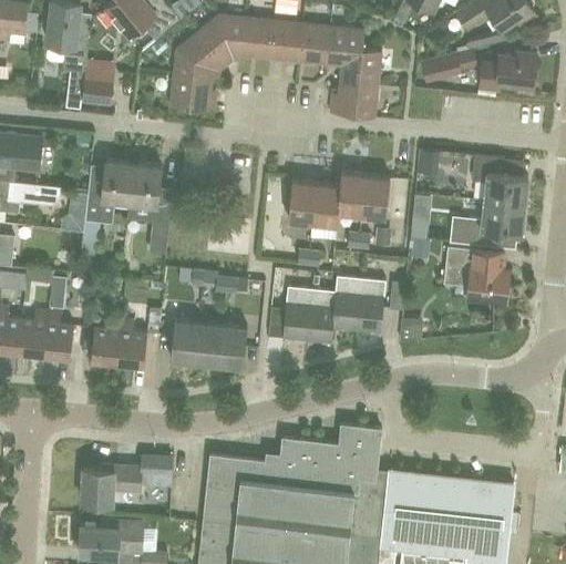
[(1,0),(0,13),(0,41),(10,42),(11,32),(26,34),(28,0),(1,0)]
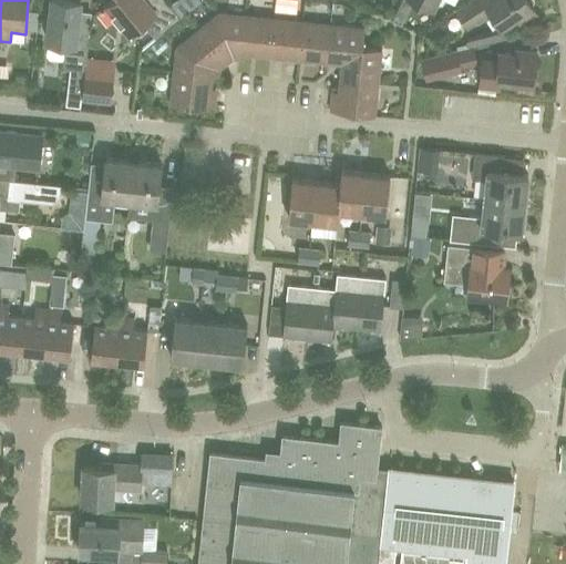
[(85,60),(88,36),(75,34),(78,13),(80,1),(70,0),(49,0),(45,42),(47,42),(45,57),(49,60),(63,61),(62,70),(69,70),(84,72),(85,60)]
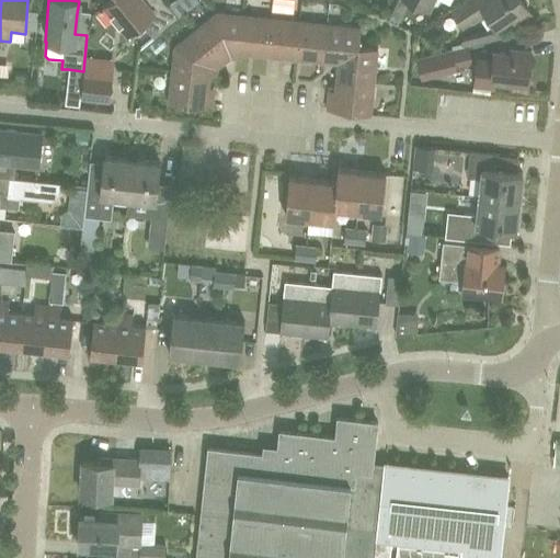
[(160,34),(178,20),(169,9),(166,4),(153,13),(141,0),(112,0),(103,8),(126,35),(147,19),(160,34)]
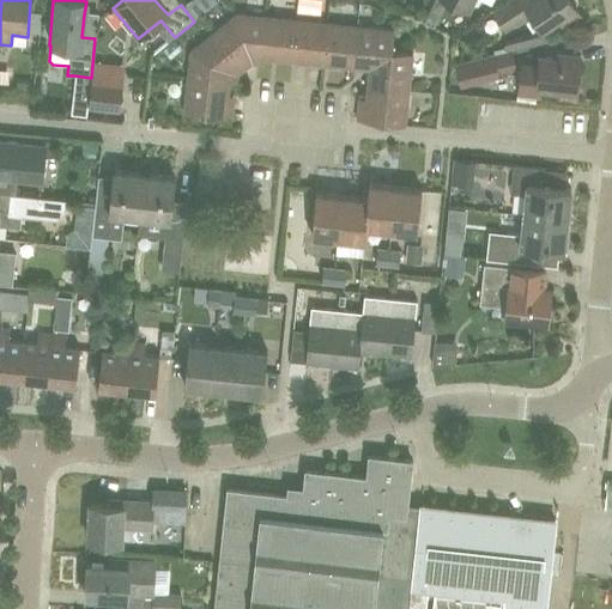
[(432,29),(446,1),(467,11),(472,0),(434,0),(422,24),(432,29)]
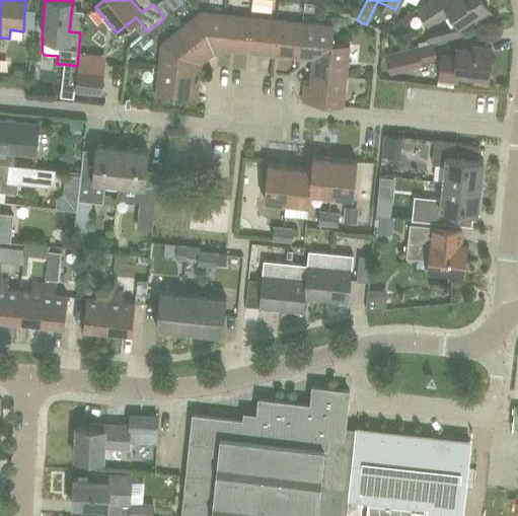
[(430,0),(416,9),(428,26),(449,13),(458,26),(471,17),(475,22),(490,12),(485,5),(487,3),(488,1),(486,0),(430,0)]
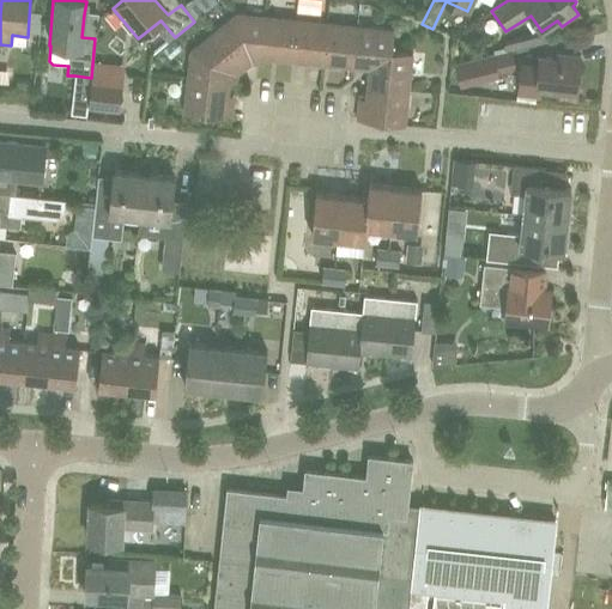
[(185,10),(194,22),(204,14),(194,2),(185,10)]
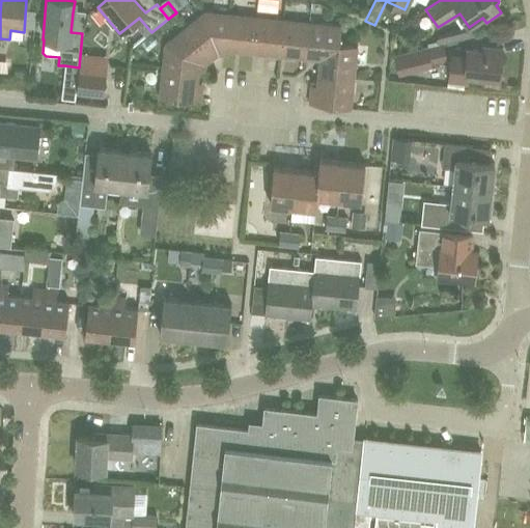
[(225,51),(229,15),(205,12),(185,29),(212,61),(225,51)]
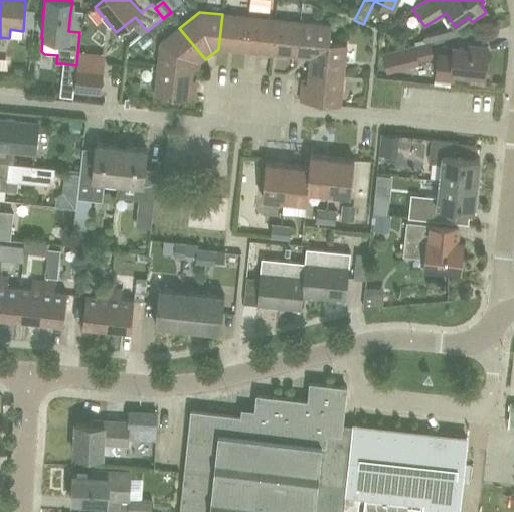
[(244,52),(248,17),(222,14),(218,49),(244,52)]
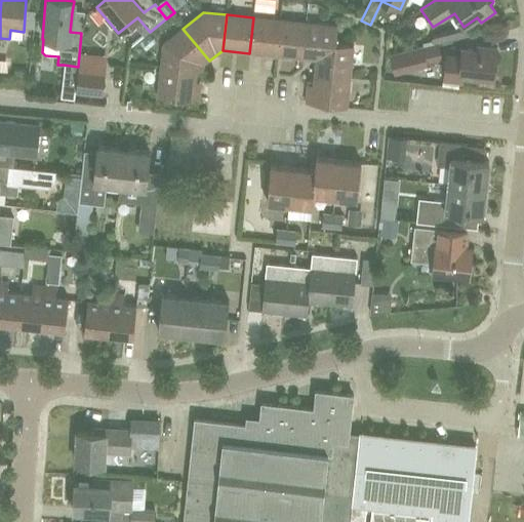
[(276,56),(279,21),(253,17),(249,53),(276,56)]
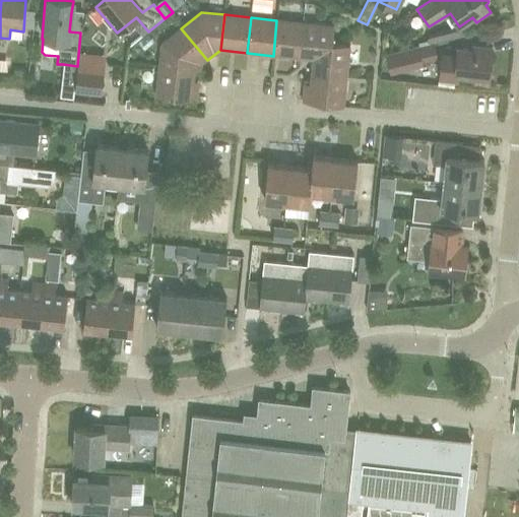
[(300,59),(303,23),(276,20),(273,56),(300,59)]
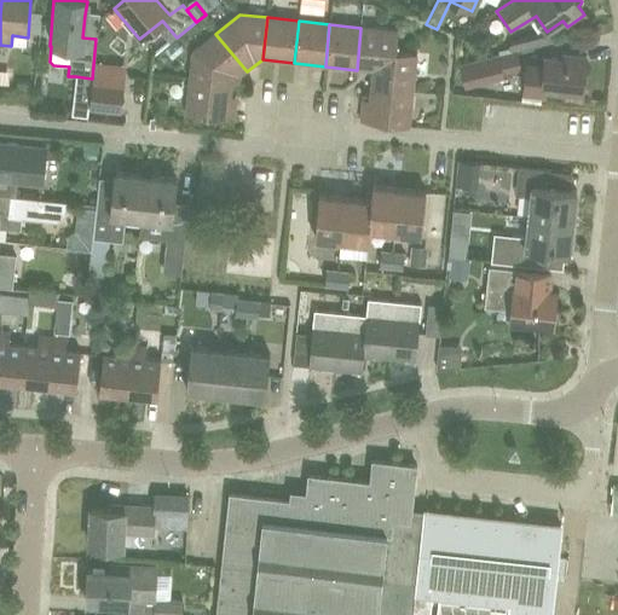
[(373,71),(396,52),(398,32),(361,28),(357,70),(373,71)]
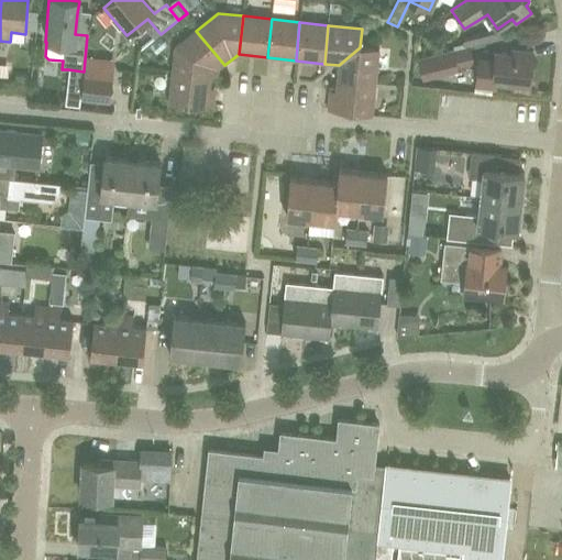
[(218,70),(224,65),(196,31),(175,48),(173,73),(211,77),(211,69),(218,70)]
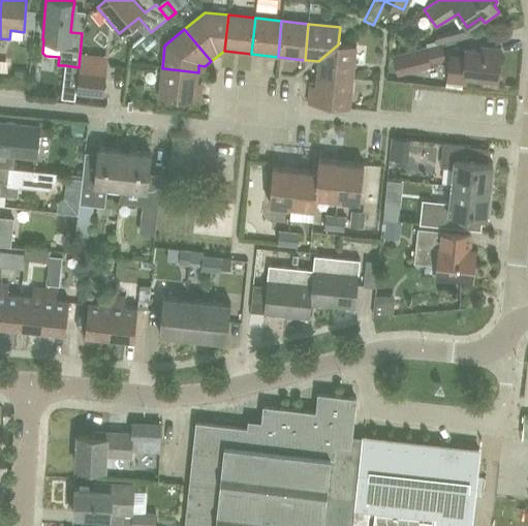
[(317,76),(352,80),(355,47),(338,44),(318,61),(317,76)]
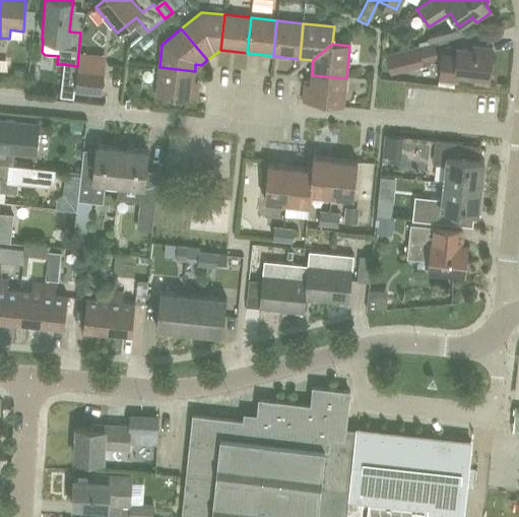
[(438,61),(434,45),(418,49),(386,57),(390,77),(395,76),(424,69),(423,65),(438,61)]
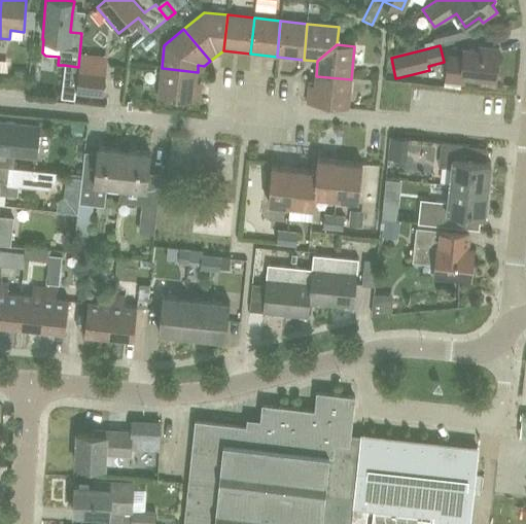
[(463,86),(464,77),(495,80),(498,49),(476,47),(475,51),(463,49),(462,59),(448,58),(445,90),(459,91),(459,86),(463,86)]
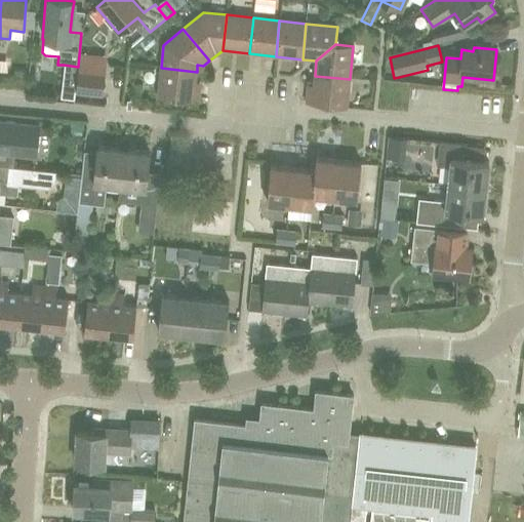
[(195,88),(197,72),(161,68),(158,98),(199,103),(200,89),(195,88)]
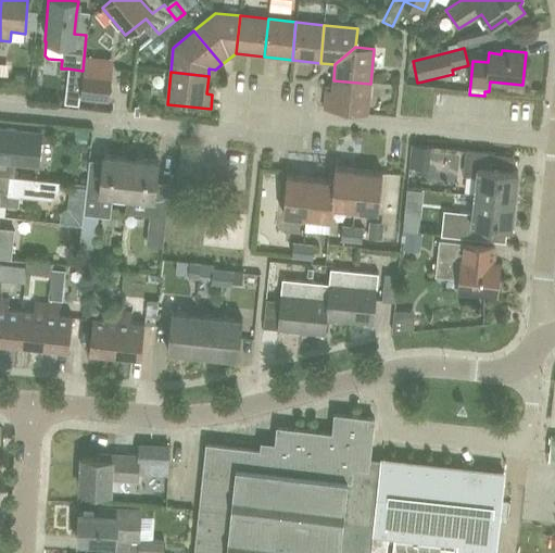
[(83,75),(80,97),(106,100),(109,78),(83,75)]
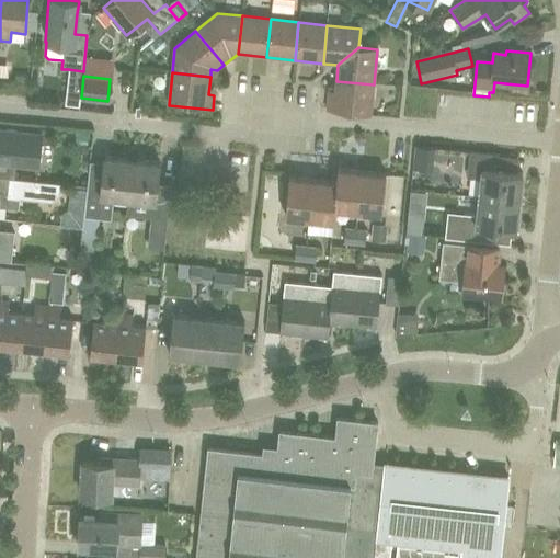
[(370,116),(374,84),(336,81),(334,99),(328,98),(327,112),(370,116)]
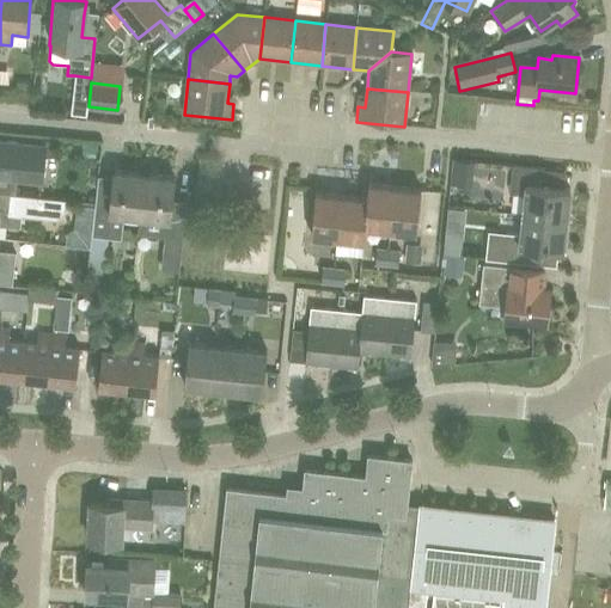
[(42,182),(44,146),(0,141),(0,188),(7,189),(7,178),(42,182)]
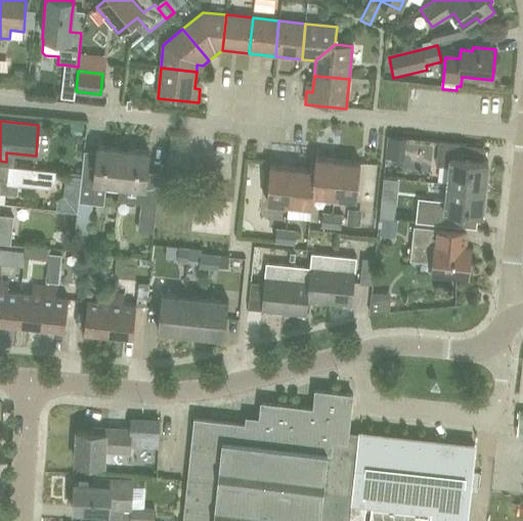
[(446,185),(485,188),(487,163),(464,161),(466,146),(438,143),(436,167),(448,168),(446,185)]
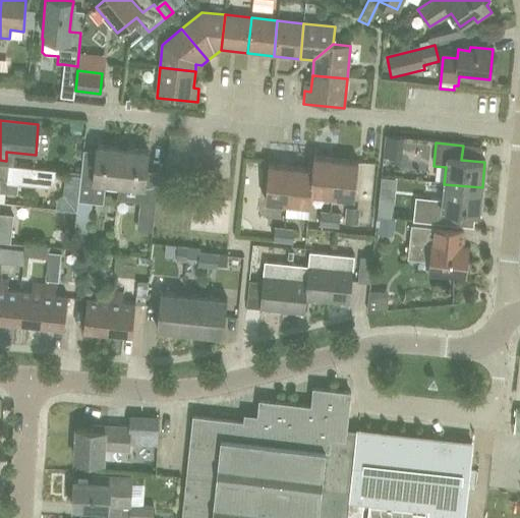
[(103,206),(105,188),(105,184),(118,185),(122,150),(96,147),(94,165),(81,164),(76,215),(72,250),(87,252),(92,205),(103,206)]
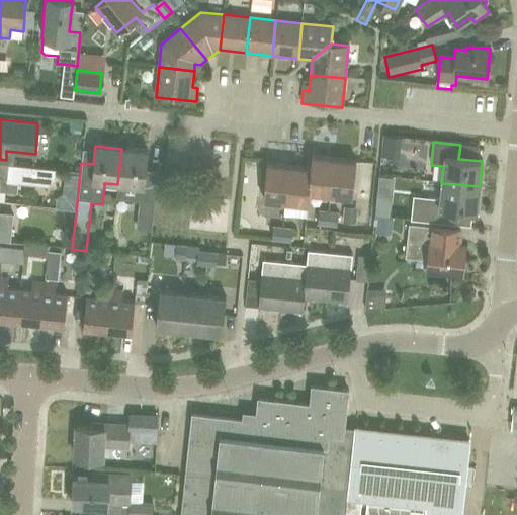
[(121,149),(117,184),(131,186),(128,199),(154,202),(157,171),(145,170),(147,152),(121,149)]
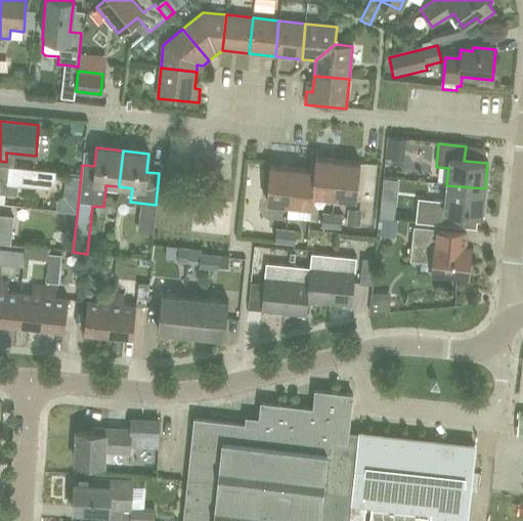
[(334,198),(338,162),(315,159),(314,172),(311,196),(334,198)]
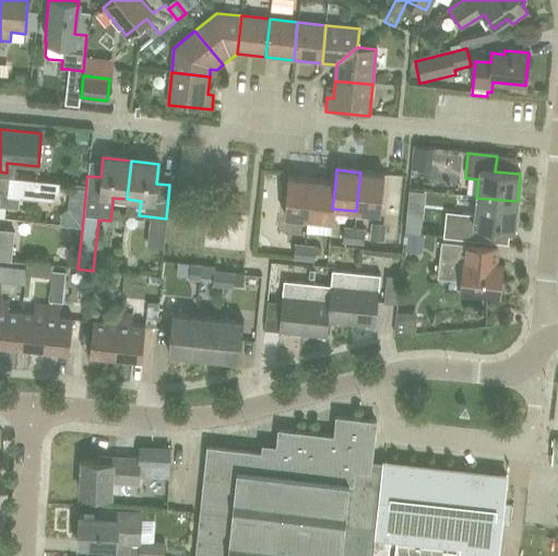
[(360,173),(356,211),(380,214),(384,175),(360,173)]
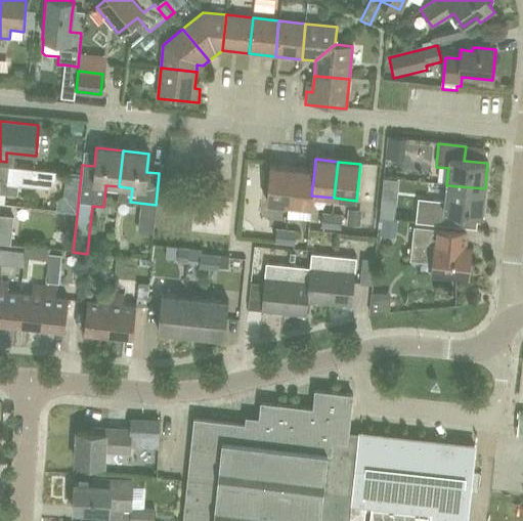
[(288,205),(292,169),(269,167),(265,202),(288,205)]
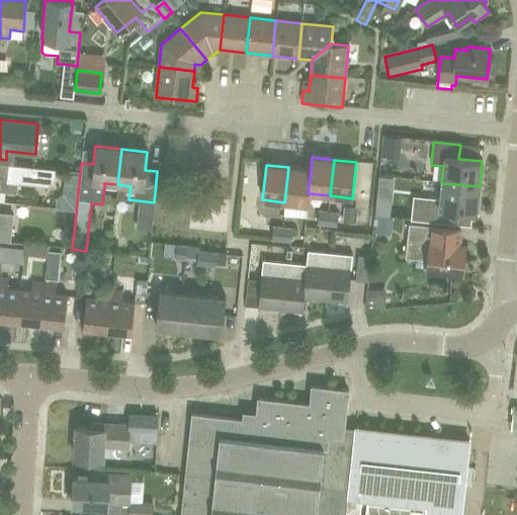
[(0,191),(17,194),(18,184),(49,187),(55,183),(56,171),(11,166),(8,166),(6,183),(0,182),(0,191)]
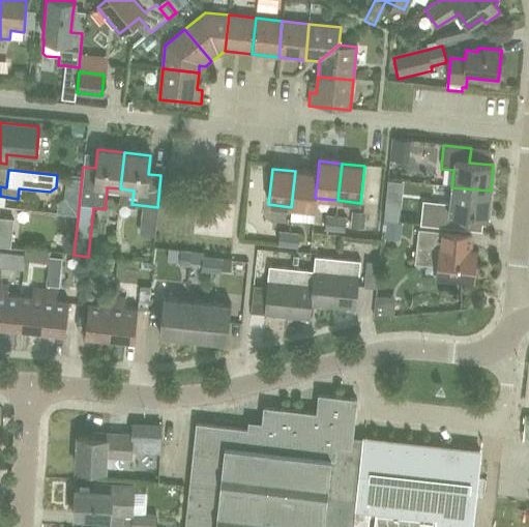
[(315,198),(318,174),(295,171),(291,207),(314,209),(315,198)]
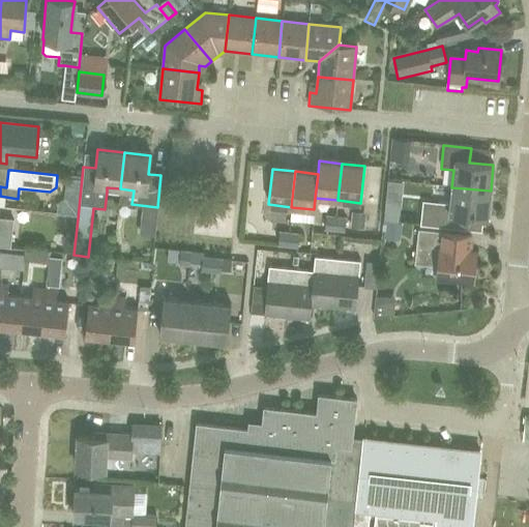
[(226,199),(227,188),(212,186),(211,198),(226,199)]
